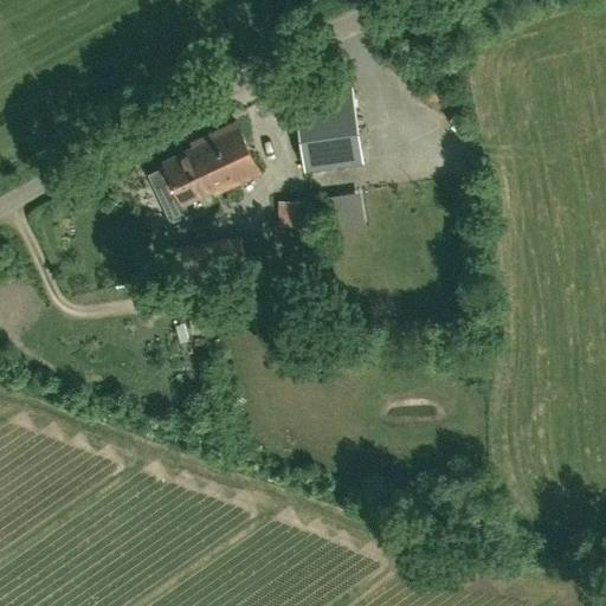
[(362,161),(352,86),(295,94),(305,169),(362,161)]
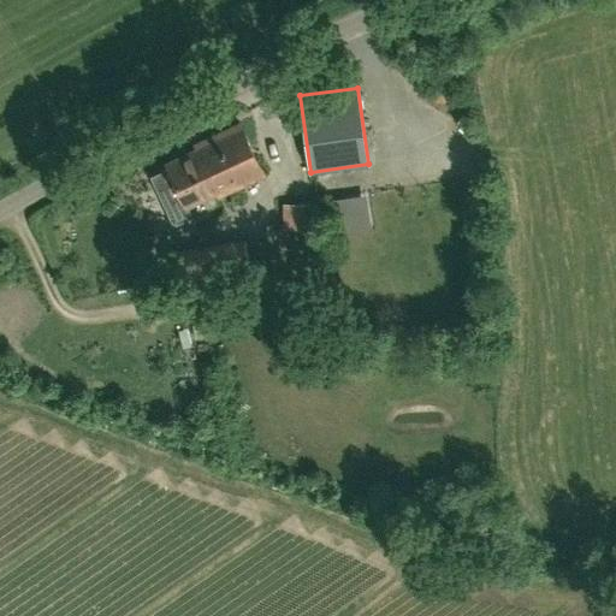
[(166,164),(173,178),(154,187),(173,225),(191,217),(187,207),(218,193),(219,196),(264,175),(241,124),(195,146),(196,148),(166,164)]
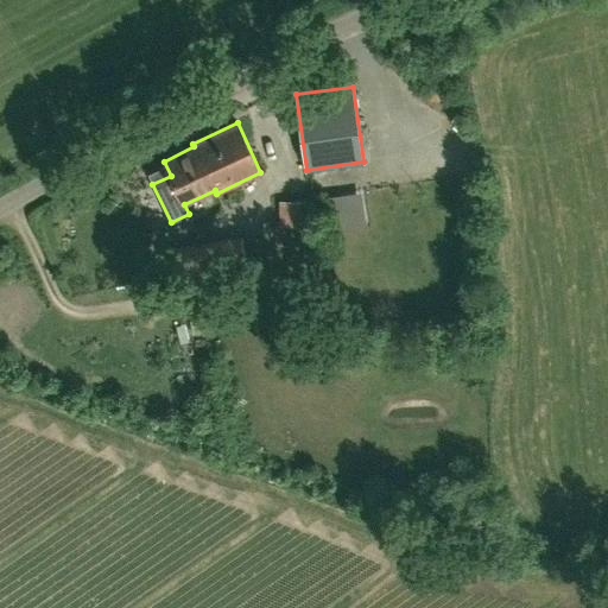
[(378,223),(377,194),(334,196),(336,226),(378,223)]
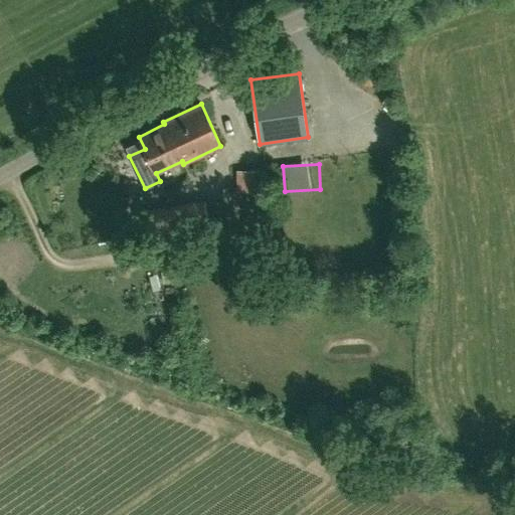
[(236,170),(236,191),(264,190),(264,169),(236,170)]
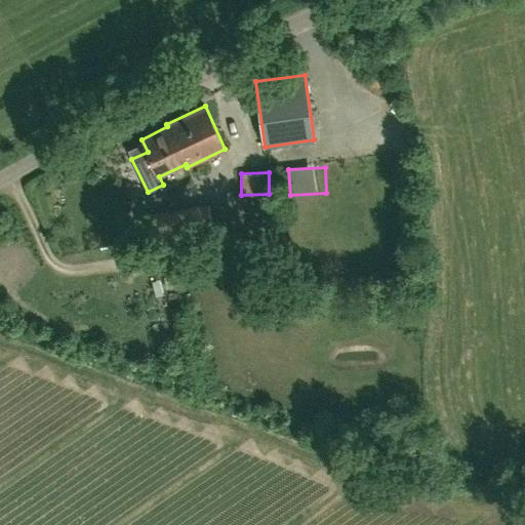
[(208,203),(166,209),(172,243),(172,246),(214,239),(208,203)]
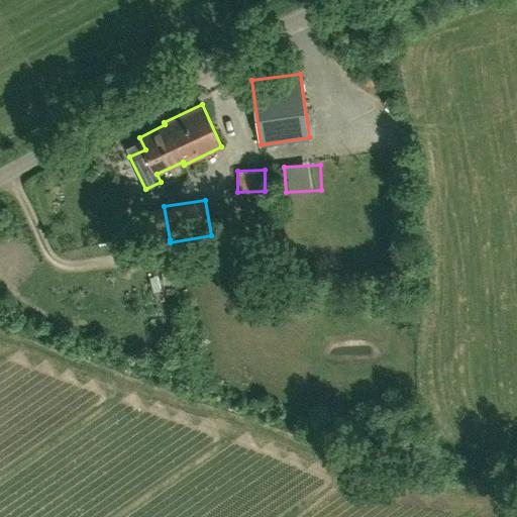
[(164,206),(143,210),(149,243),(170,239),(164,206)]
